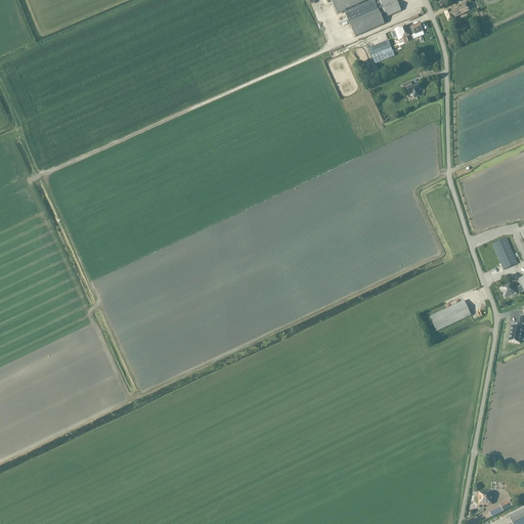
[(325,0),(328,3),(332,1),(338,15),(345,12),(345,11),(366,2),(370,0),(374,0),(344,13),(355,37),(385,25),(383,19),(387,17),(401,11),(396,0),(325,0)]
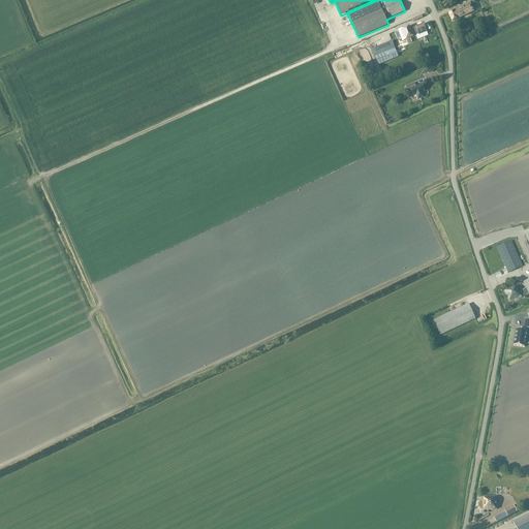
[(474,11),(470,3),(453,11),(449,12),(453,21),(454,21),(474,11)]
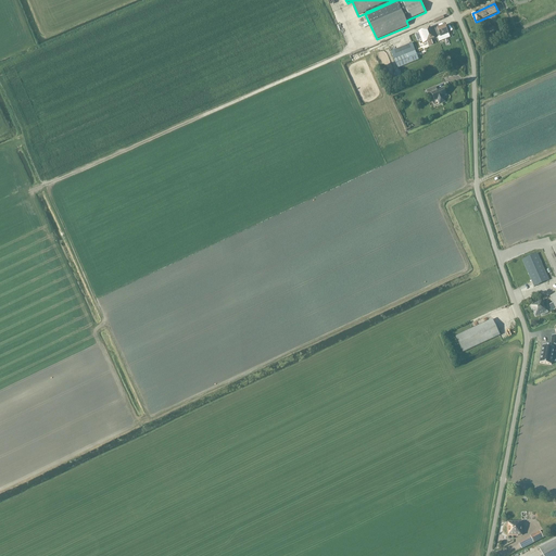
[(437,29),(434,29),(438,38),(440,36),(441,37),(449,34),(445,27),(445,25),(437,29)]
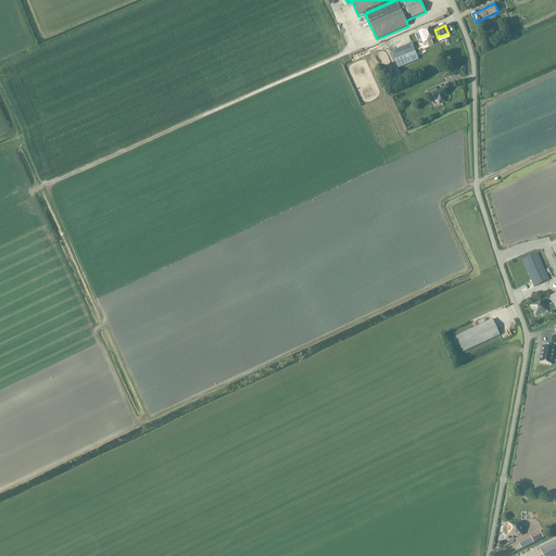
[(430,27),(418,33),(422,43),(427,42),(431,40),(437,38),(437,39),(438,38),(434,29),(431,30),(430,27)]
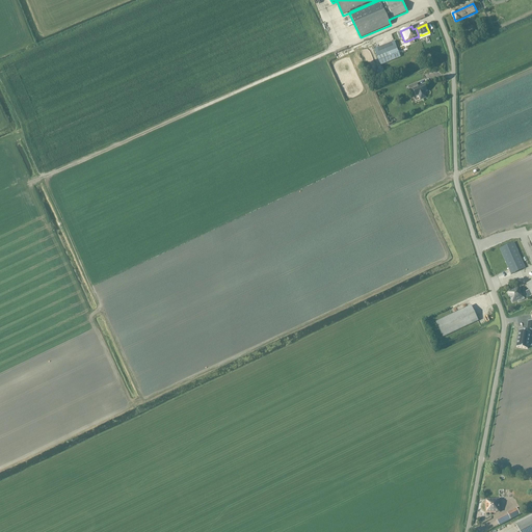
[(377,49),(374,50),(376,56),(388,51),(388,52),(377,57),(380,65),(401,57),(394,42),(387,45),(381,47),(377,49)]
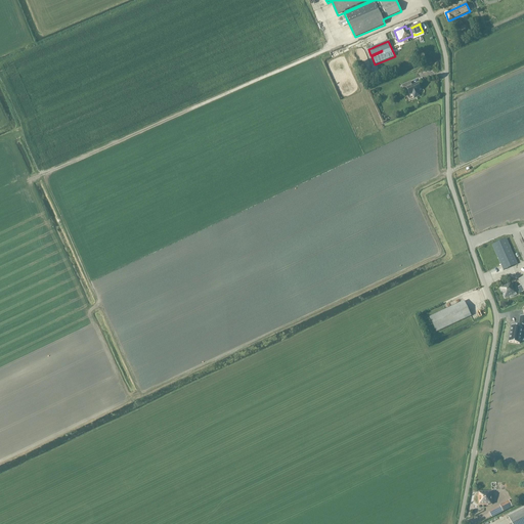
[(375,79),(381,76),(377,68),(370,70),(375,79)]
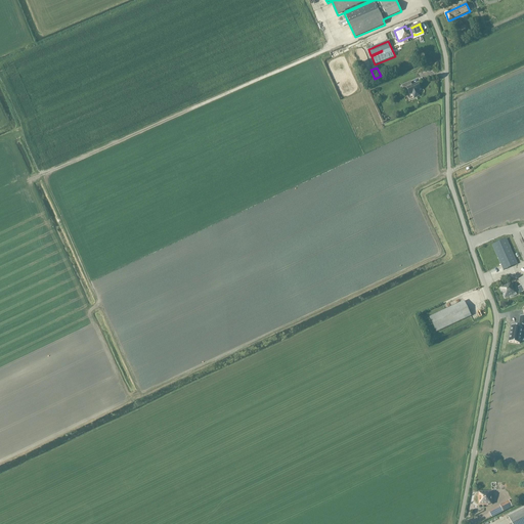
[(410,82),(401,86),(403,90),(407,89),(409,95),(413,93),(416,98),(420,96),(418,91),(421,90),(418,83),(412,86),(410,82)]
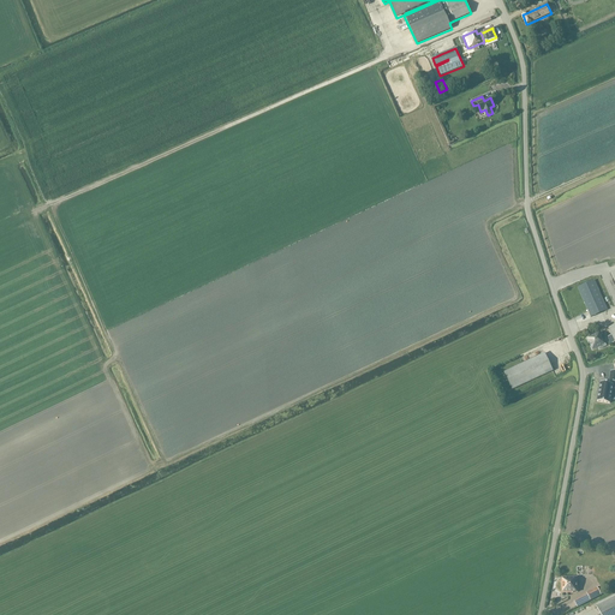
[(591,317),(614,305),(614,285),(610,273),(578,287),(591,317)]
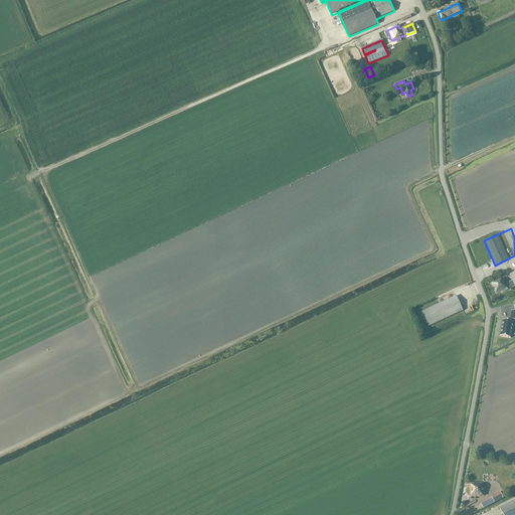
[(502,293),(508,290),(504,281),(503,282),(502,279),(491,284),(496,293),(501,291),(502,293)]
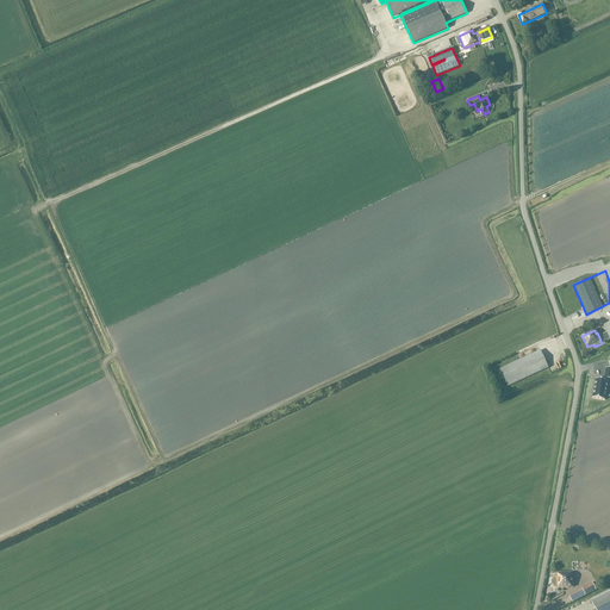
[(548,368),(540,350),(500,369),(508,387),(548,368)]
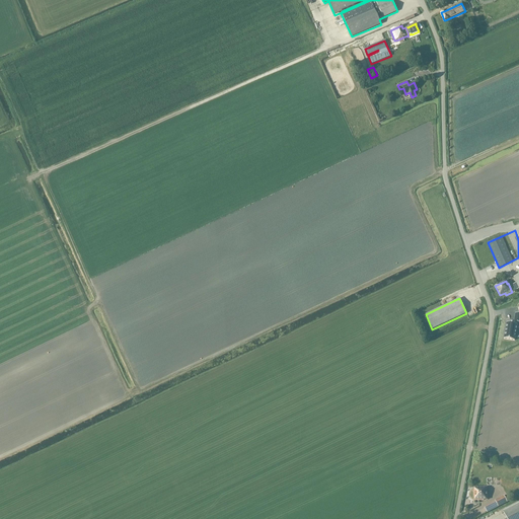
[(518,323),(518,321),(518,312),(516,321),(517,321),(516,323),(509,322),(506,338),(516,340),(517,336),(518,336),(518,331),(518,324),(518,323)]
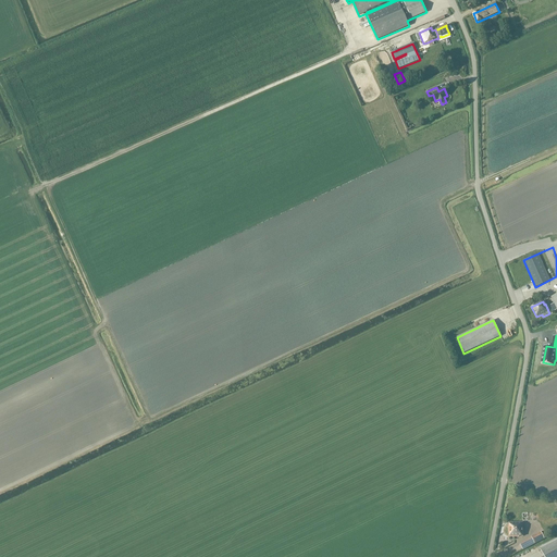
[(522,522),(508,523),(509,537),(519,537),(519,536),(523,536),(523,522),(522,522)]
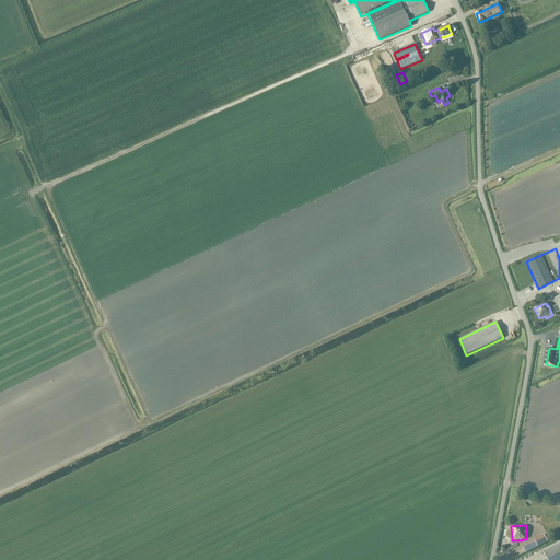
[(544,535),(534,540),(535,541),(537,547),(547,543),(547,541),(550,540),(546,534),(544,535)]
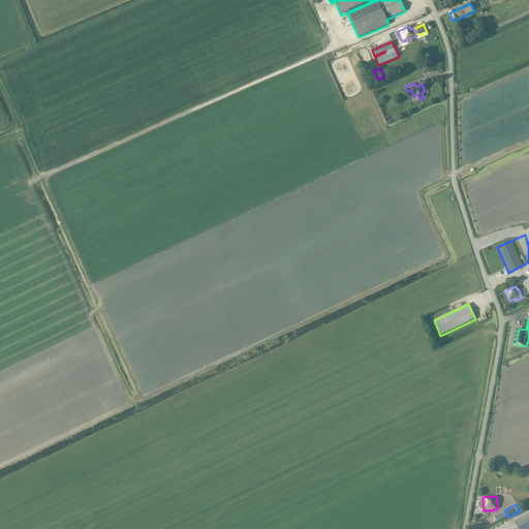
[(516,528),(515,528),(528,528),(528,514),(512,523),(516,528)]
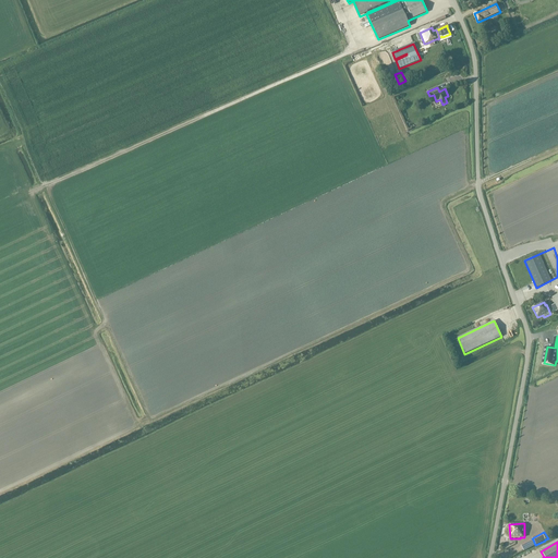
[(497,557),(502,557),(508,556),(506,550),(510,548),(509,546),(495,553),(497,557)]
